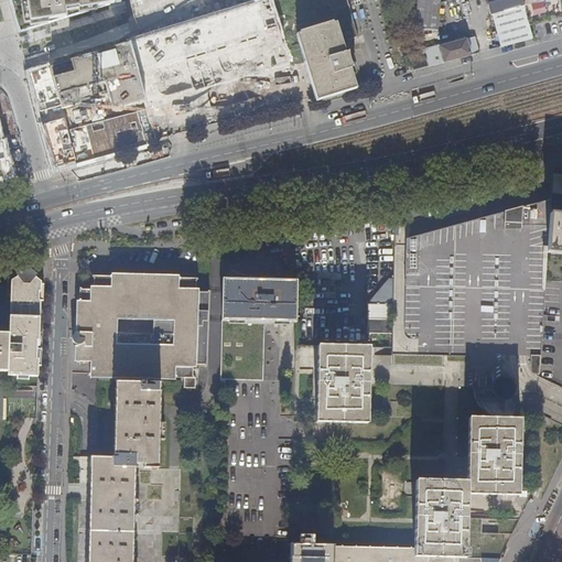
[(18,0),(25,30),(126,0),(18,0)]
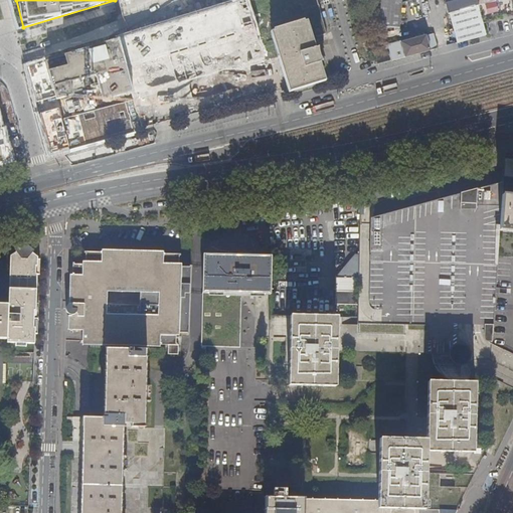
[(240,0),(156,26),(171,80),(178,78),(178,80),(281,47),(293,87),(323,75),(318,61),(326,58),(321,44),(313,46),(310,37),(327,32),(318,0),(240,0)]
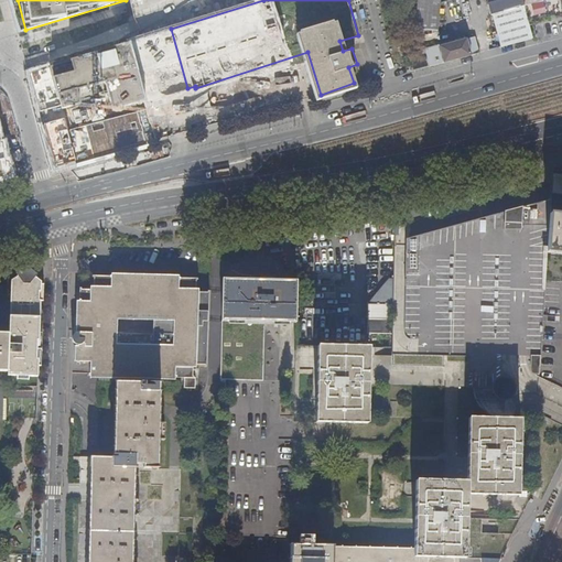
[(418,0),(415,26),(439,29),(441,1),(441,0),(418,0)]
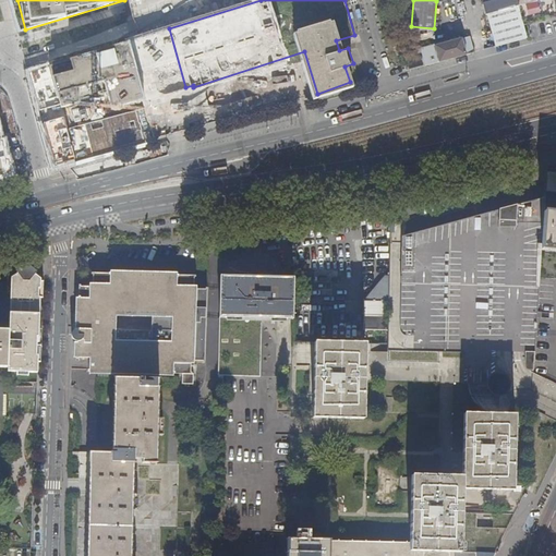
[(494,0),(486,2),(492,21),(523,12),(520,0),(494,0)]
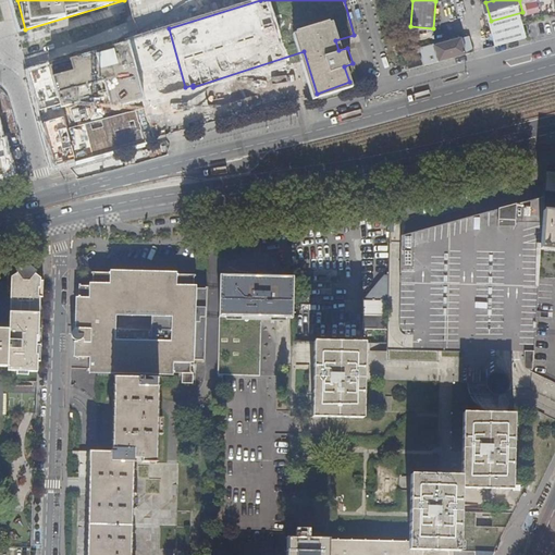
[(519,0),(522,12),(526,23),(554,15),(554,0),(519,0)]
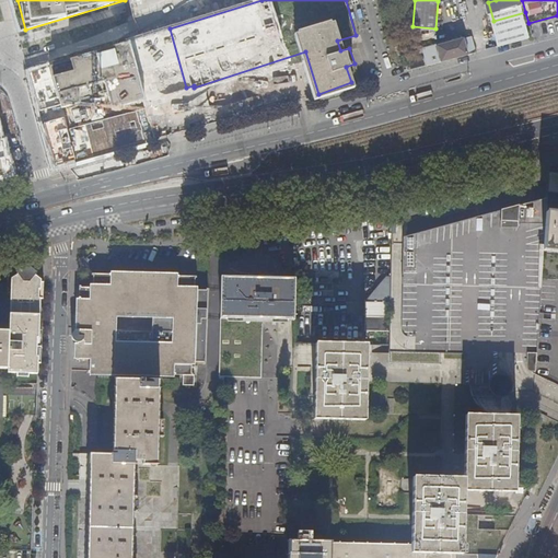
[(493,21),(500,45),(532,37),(529,23),(525,12),(493,21)]
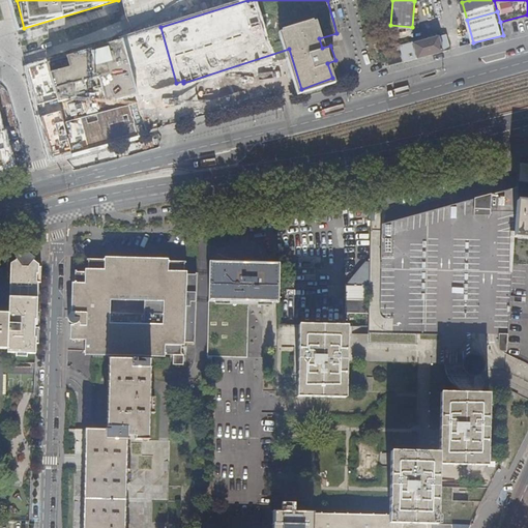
[(160,27),(123,38),(139,95),(176,83),(160,27)]
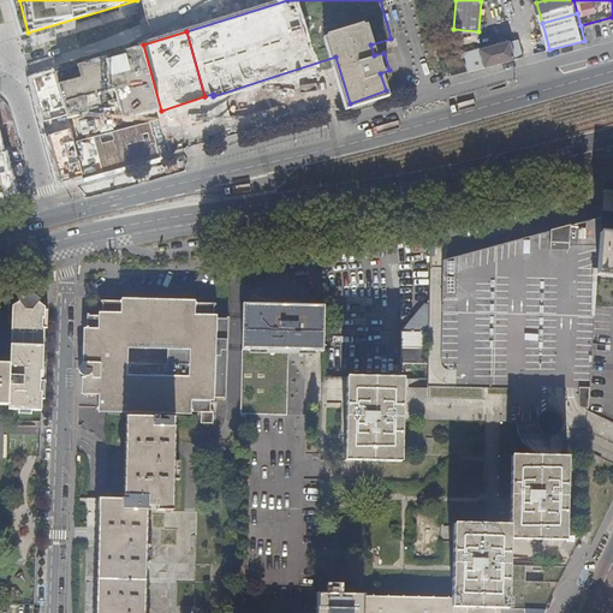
[(477,65),(478,69),(524,57),(519,39),(482,49),(484,58),(480,59),(481,64),(477,65)]
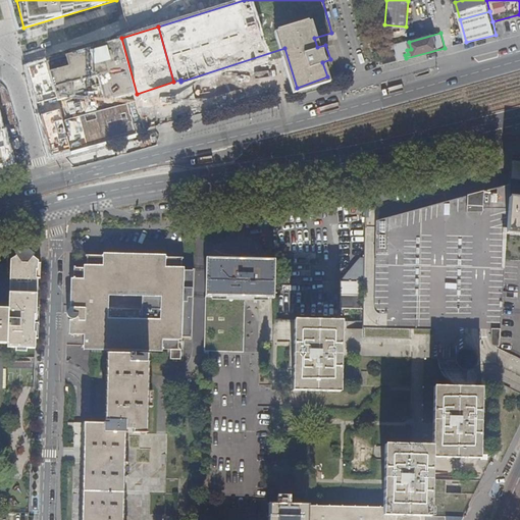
[(399,59),(404,58),(404,53),(406,52),(405,49),(397,51),(399,59)]
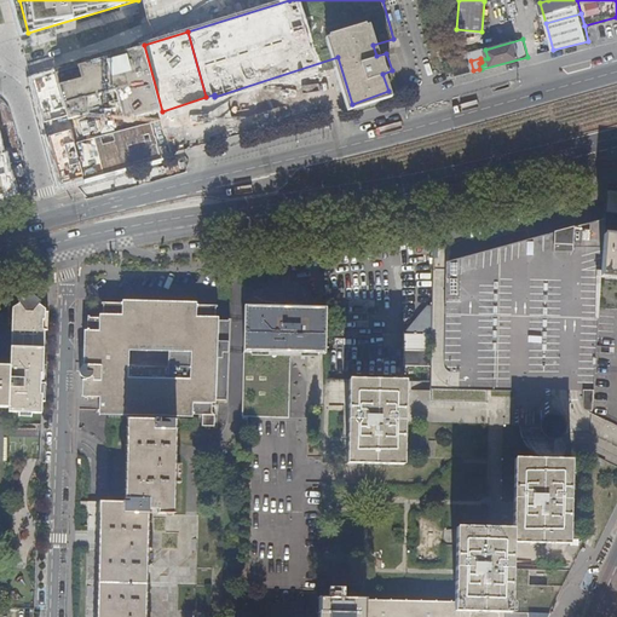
[(606,235),(606,221),(559,234),(559,230),(540,235),(540,238),(442,264),(434,266),(431,330),(428,362),(428,381),(430,381),(518,387),(518,395),(517,422),(523,422),(545,424),(546,417),(549,414),(552,390),(570,390),(583,391),(584,407),(588,411),(593,411),(603,278),(606,235)]
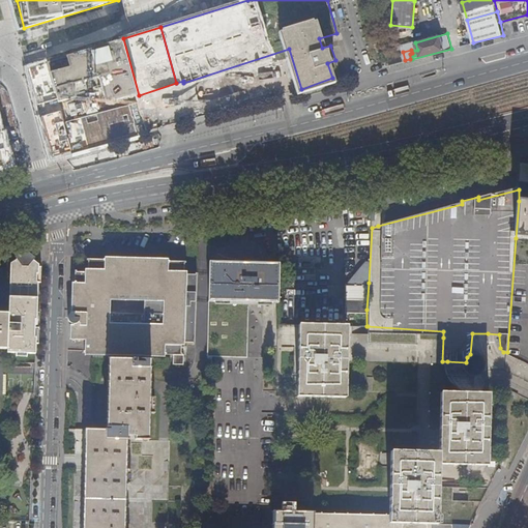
[(527,202),(519,201),(516,238),(527,238),(527,202)]
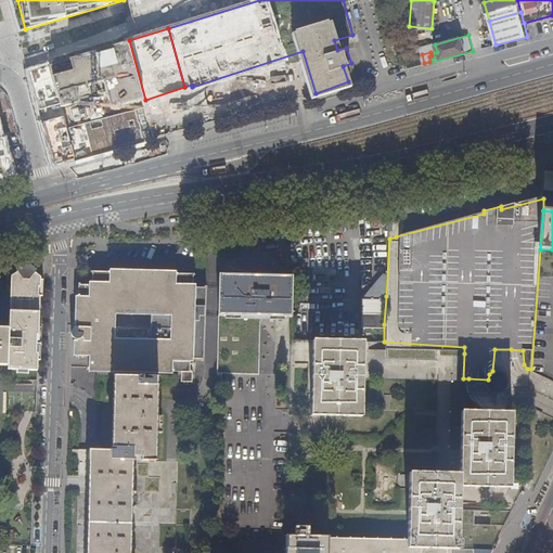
[(386,214),(373,216),(374,224),(388,222),(386,214)]
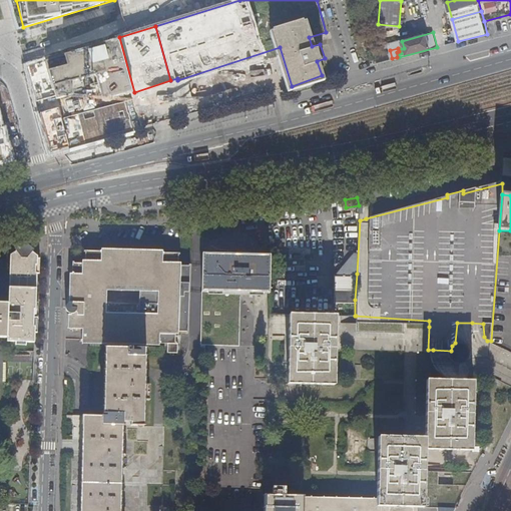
[(17,251),(11,256),(9,303),(8,336),(8,341),(36,342),(39,257),(33,251),(35,249),(28,243),(25,243),(23,244),(16,248),(17,251)]
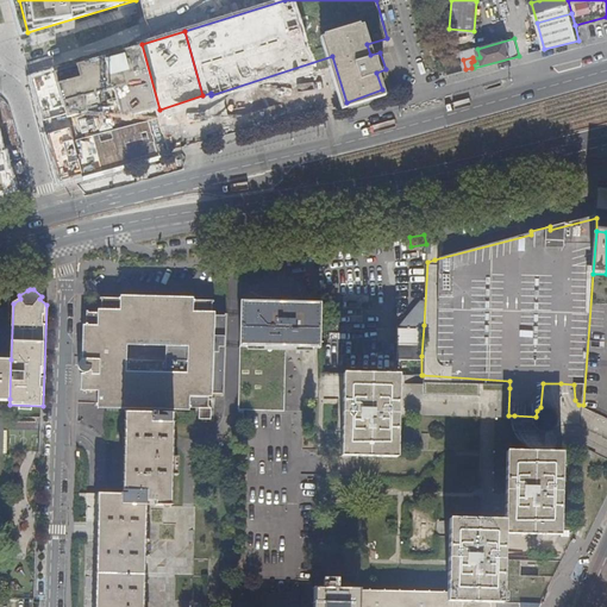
[(87,388),(86,388),(86,389),(101,389),(100,405),(201,407),(200,419),(213,419),(213,406),(210,406),(211,392),(225,393),(227,315),(213,314),(213,300),(162,298),(120,296),(104,296),(102,312),(88,311),(87,357),(83,357),(83,358),(81,362),(81,363),(81,367),(83,369),(83,373),(87,374),(87,388)]
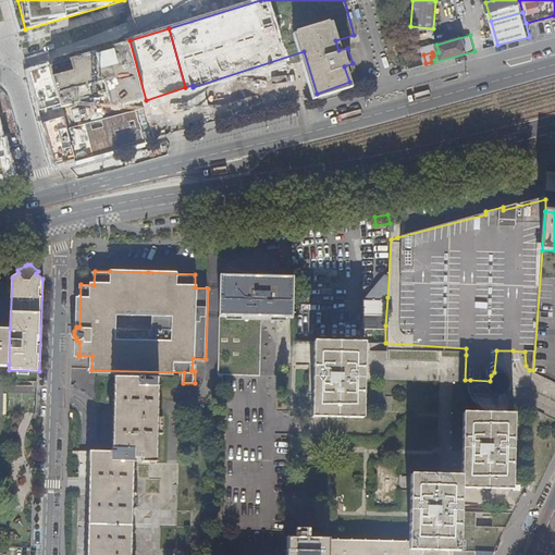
[(220,273),(219,316),(262,317),(294,318),(294,276),(220,273)]
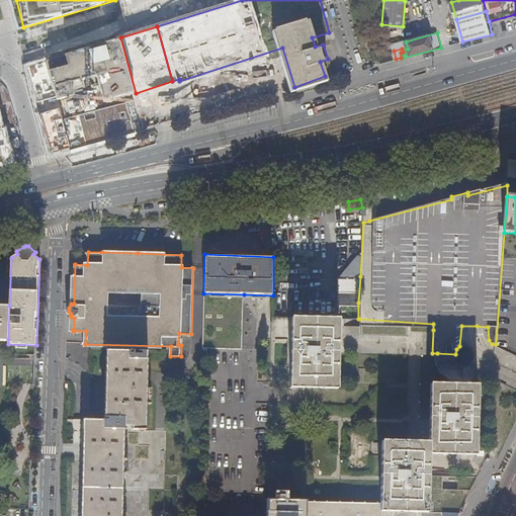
[(358,303),(360,276),(337,275),(336,302),(358,303)]
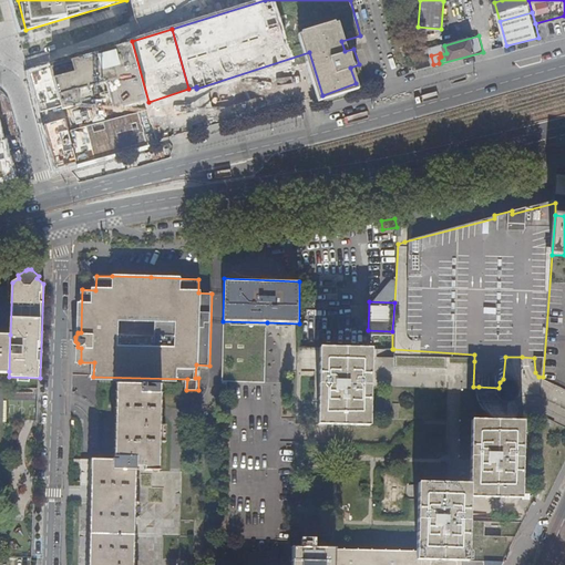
[(222,380),(265,381),(267,322),(223,321),(222,380)]
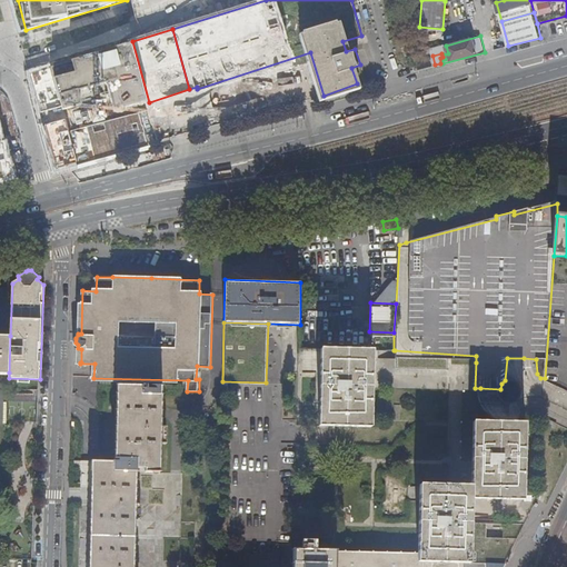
[(9,372),(10,336),(0,335),(0,371),(6,372),(9,372)]
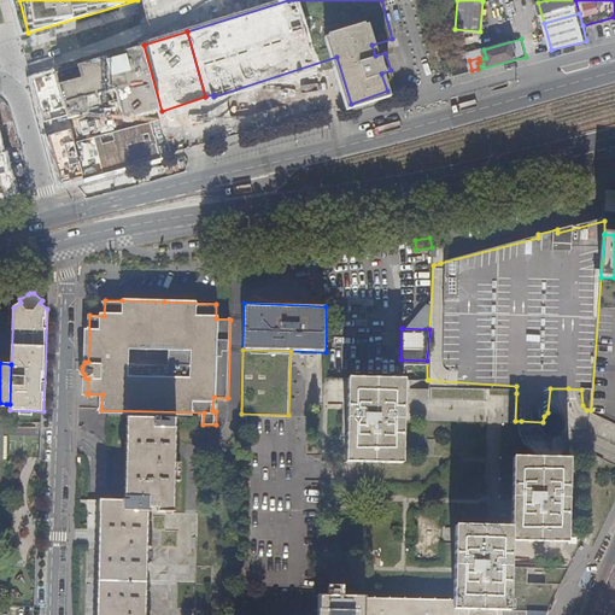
[(404,374),(349,373),(346,456),(402,457),(403,438),(403,419),(404,374)]
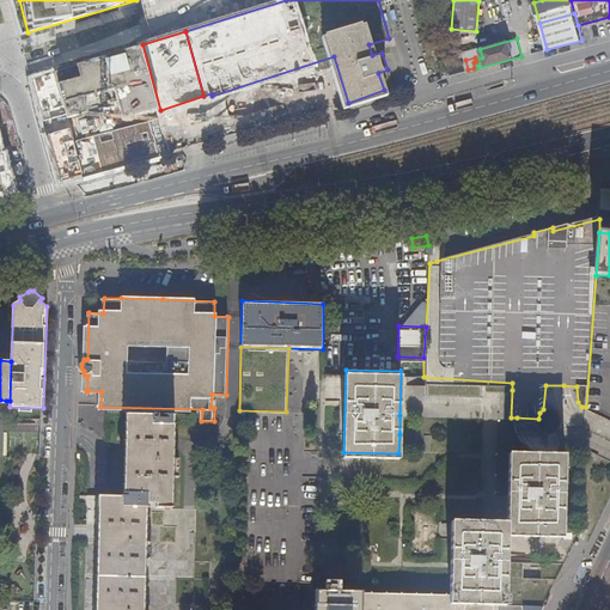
[(126,494),(124,502),(150,502),(158,502),(158,507),(174,507),(175,476),(181,477),(182,458),(175,458),(177,414),(127,413),(126,494)]
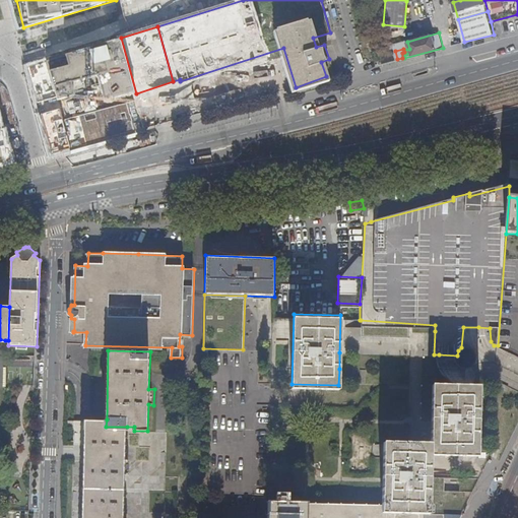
[(460,384),(469,384),(480,381),(477,364),(474,366),(471,367),(468,368),(464,367),(461,365),(458,362),(457,355),(439,354),(440,364),(441,368),(445,375),(448,378),(453,381),(460,384)]
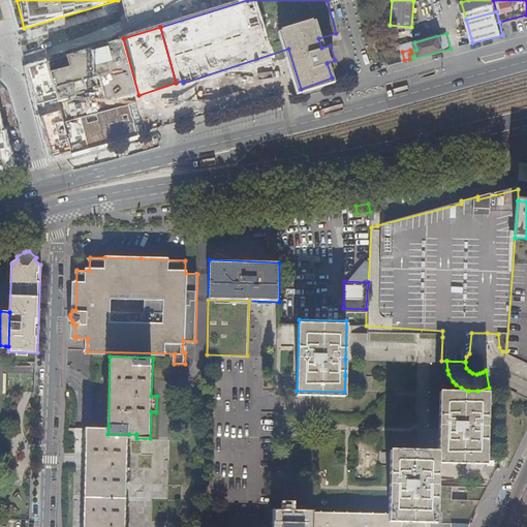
[(504,385),(504,391),(516,397),(518,392),(504,385)]
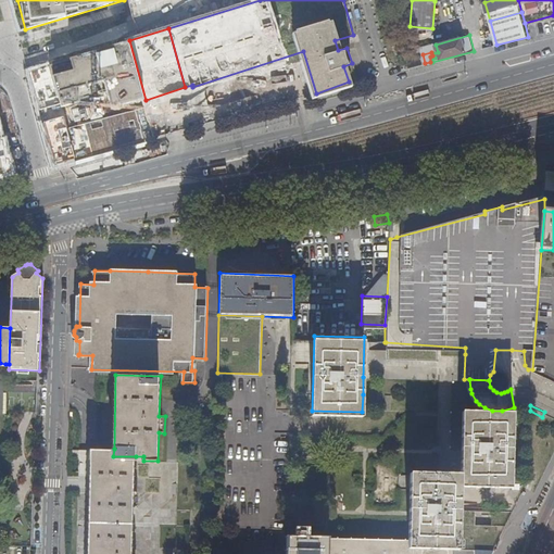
[(460,549),(493,550),(513,510),(492,510),(492,525),(476,524),(476,510),(461,508),(461,486),(512,487),(512,481),(514,412),(502,411),(492,411),(463,410),(462,451),(462,473),(435,473),(411,471),(410,515),(410,538),(410,546),(450,548),(455,549),(460,549)]
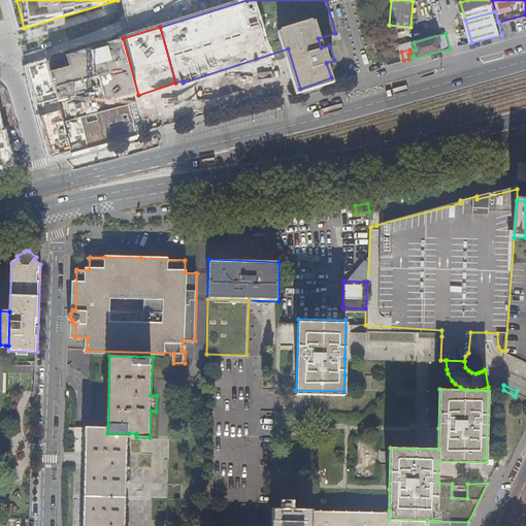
[(122,525),(125,437),(128,437),(129,433),(107,433),(108,426),(93,426),(89,525),(122,525)]
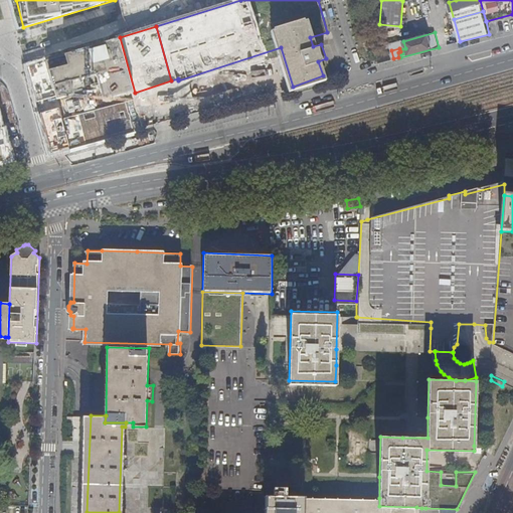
[(274,486),(274,495),(286,496),(287,487),(274,486)]
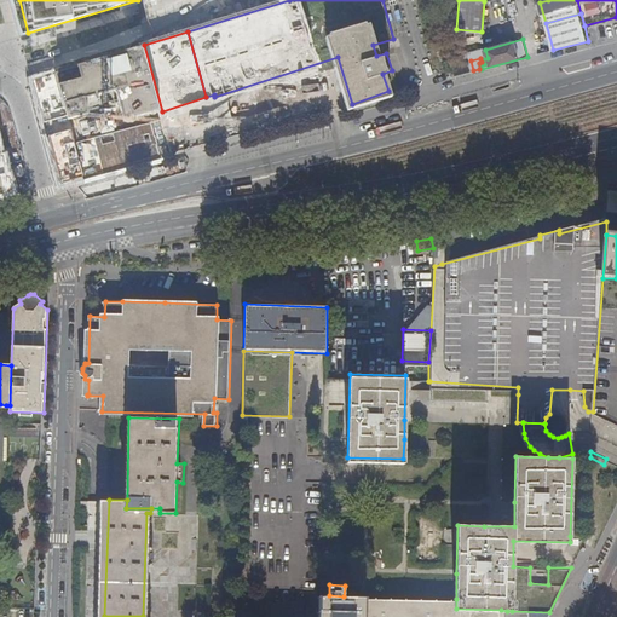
[(500,616),(501,610),(456,609),(456,599),(365,597),(344,597),(329,595),(321,595),(319,616),(500,616)]
